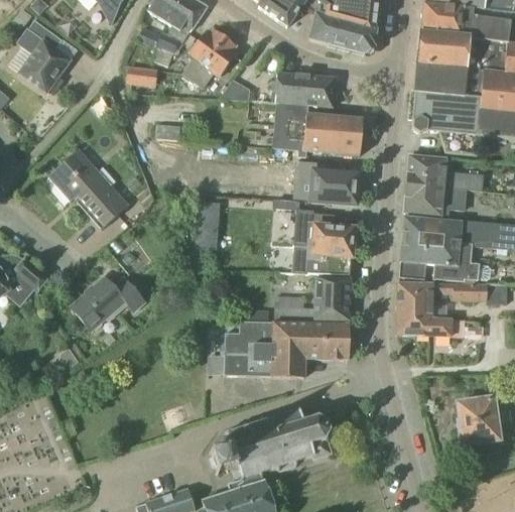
[(34,0),(30,5),(39,14),(48,5),(42,0),(34,0)]
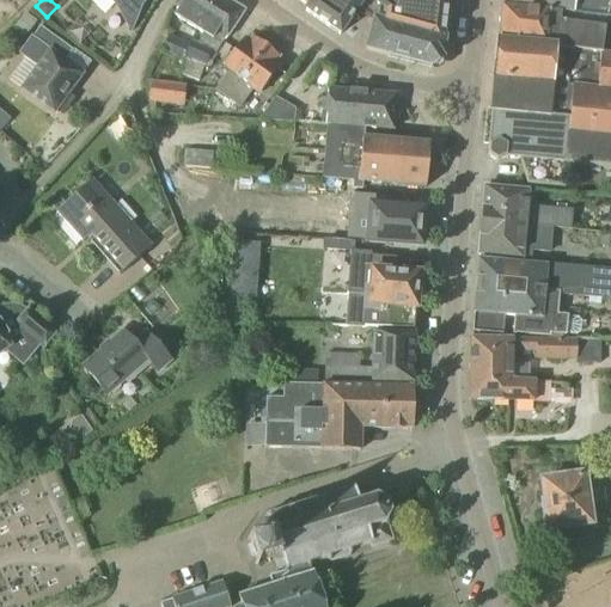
[(114,0),(116,2),(129,26),(128,30),(129,30),(141,1),(142,0),(114,0)]
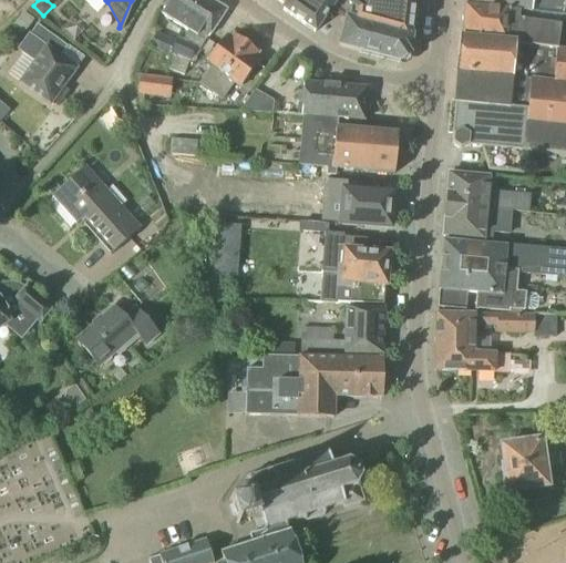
[(194,10),(201,0),(164,0),(163,1),(166,3),(160,12),(179,24),(191,9),(194,10)]
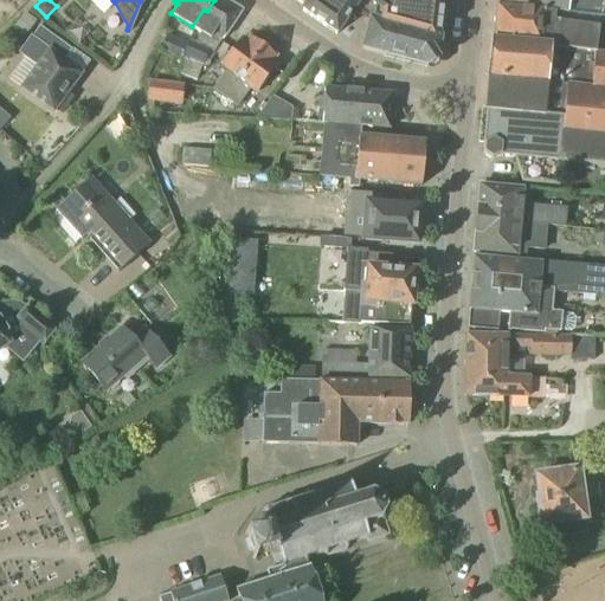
[(182,57),(203,65),(204,63),(211,47),(214,50),(224,36),(242,8),(227,0),(214,0),(207,11),(204,10),(192,26),(201,31),(197,39),(191,36),(188,40),(185,39),(179,55),(182,56),(182,57)]
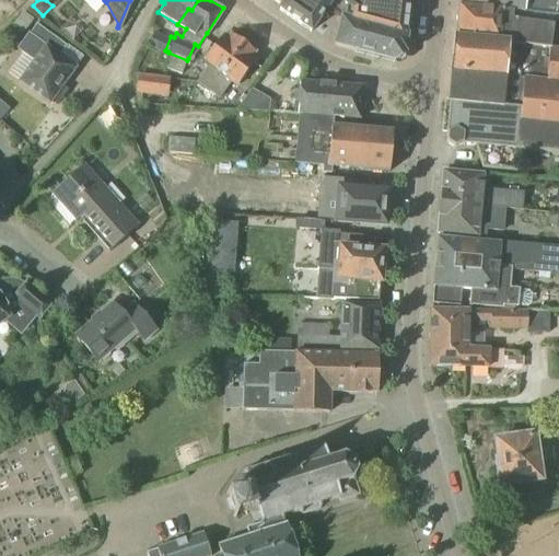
[(276,0),(280,3),(277,9),(288,16),(311,32),(321,19),(329,6),(333,0),(346,0),(374,19),(374,21),(408,30),(409,22),(411,8),(412,1),(412,0),(276,0)]
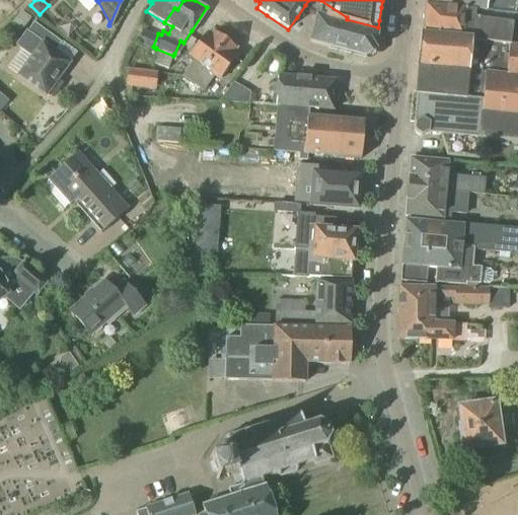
[(427,0),(427,2),(469,7),(507,11),(507,10),(508,0),(427,0)]
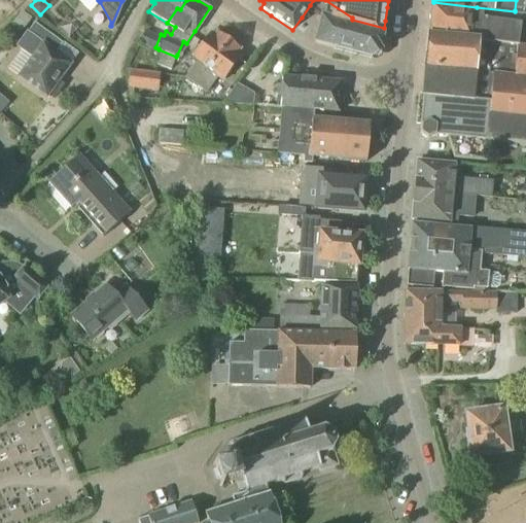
[(515,11),(477,7),(433,2),(430,32),(426,32),(426,33),(474,37),(519,43),(522,23),(524,11),(515,10),(515,11)]
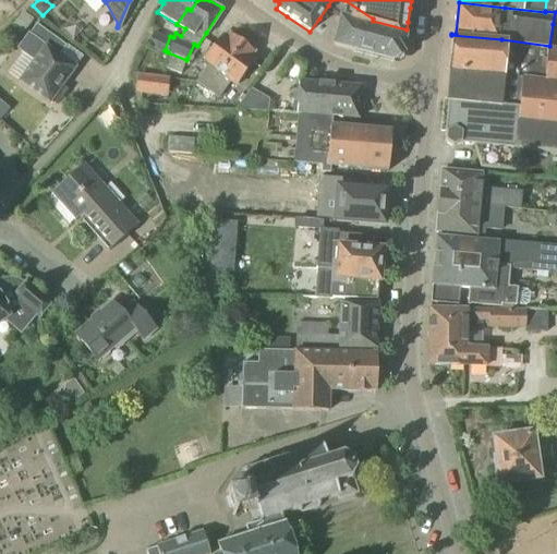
[(24,9),(13,23),(24,31),(35,16),(24,9)]
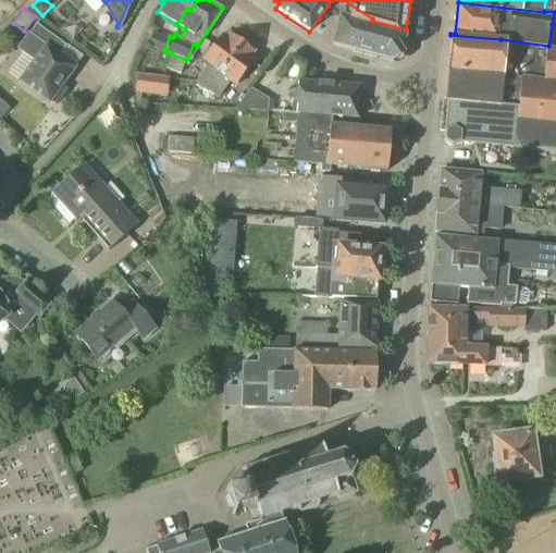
[(408,29),(406,29),(372,21),(343,14),(338,13),(331,44),(391,59),(393,61),(406,53),(405,51),(408,29)]
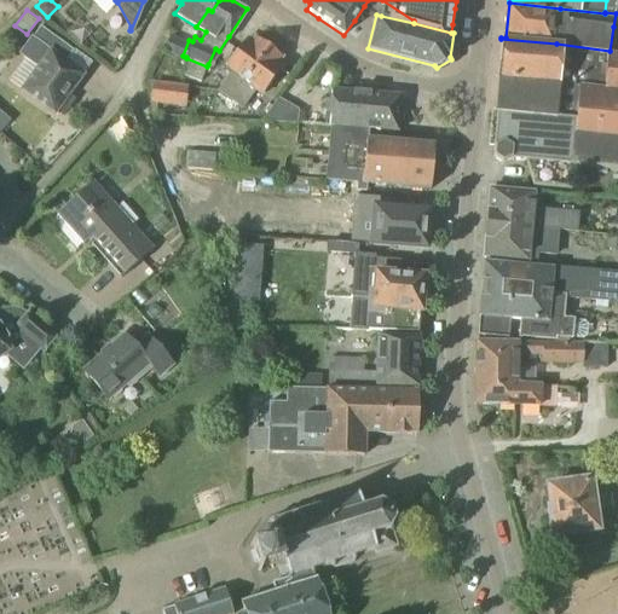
[(39,24),(19,52),(39,65),(22,90),(55,113),(56,109),(62,114),(75,96),(69,92),(82,73),(64,61),(73,48),(39,24)]
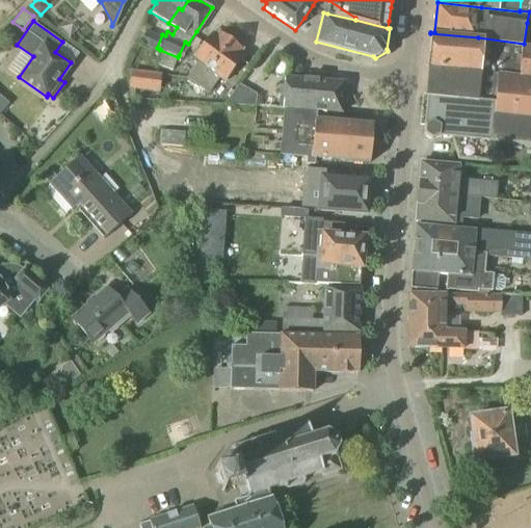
[(157,48),(162,34),(148,28),(141,42),(157,48)]
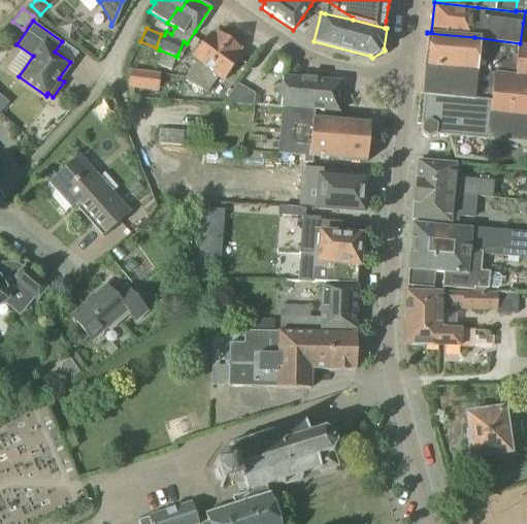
[(197,84),(230,39),(228,38),(228,35),(224,31),(220,32),(218,31),(213,36),(209,33),(193,55),(198,60),(186,76),(197,84)]
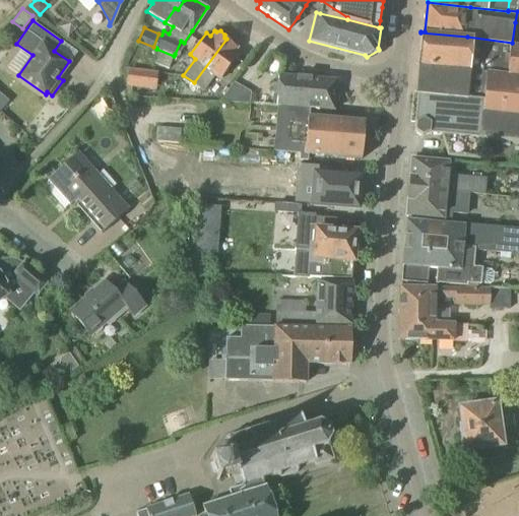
[(478,152),(518,155),(518,44),(516,44),(514,73),(488,71),(490,41),(420,36),(418,67),(427,68),(426,74),(417,73),(416,92),(423,93),(482,99),(478,152)]
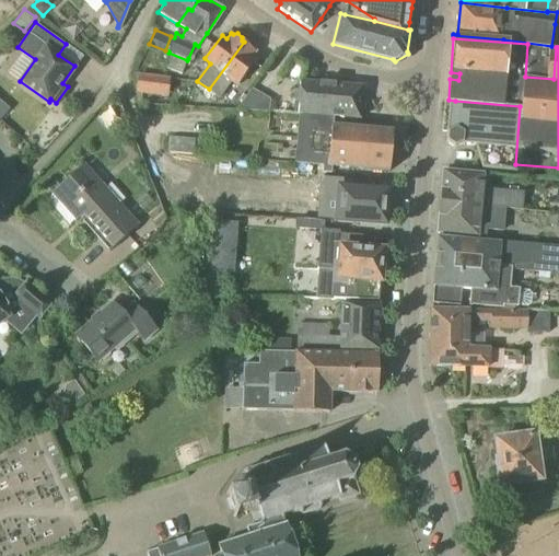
[(244,42),(209,89),(219,97),(232,80),(237,84),(256,60),(251,56),(255,50),(253,49),(254,46),(249,43),(245,43),(244,42)]
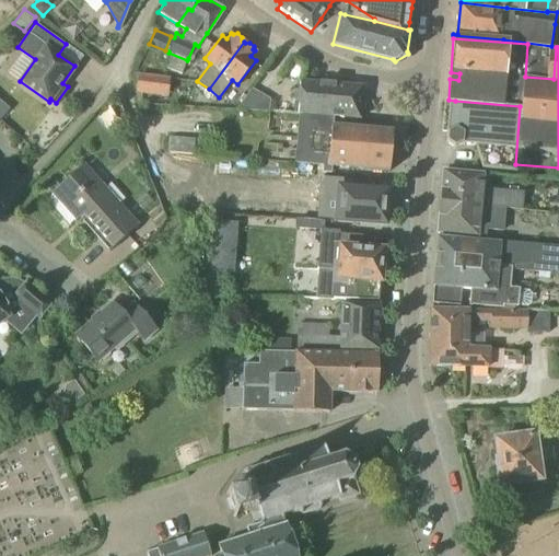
[(183,73),(187,60),(169,53),(163,65),(183,73)]
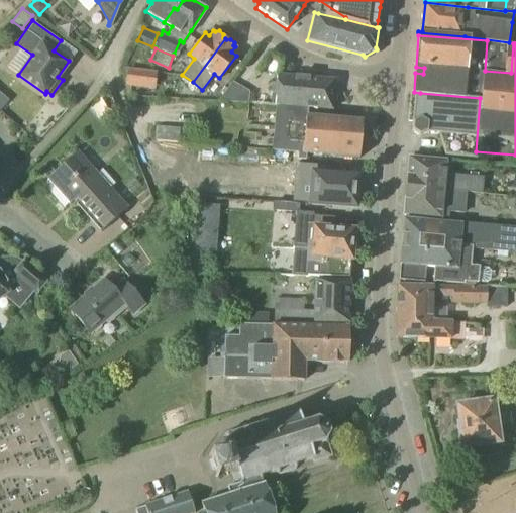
[(128,67),(126,83),(155,87),(157,70),(128,67)]
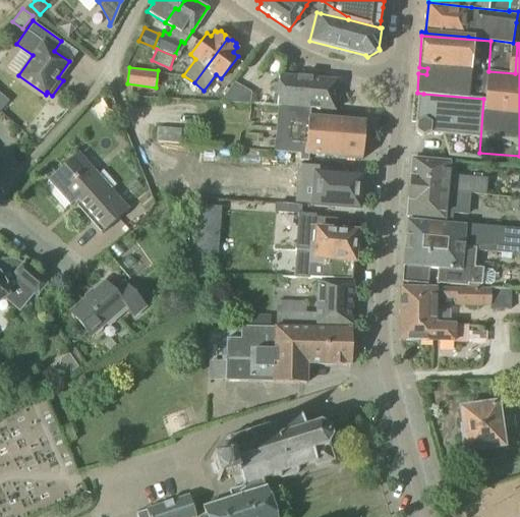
[(335,88),(336,78),(279,73),(278,81),(275,81),(274,93),(277,93),(276,104),(333,109),(334,102),(337,100),(337,92),(335,88)]
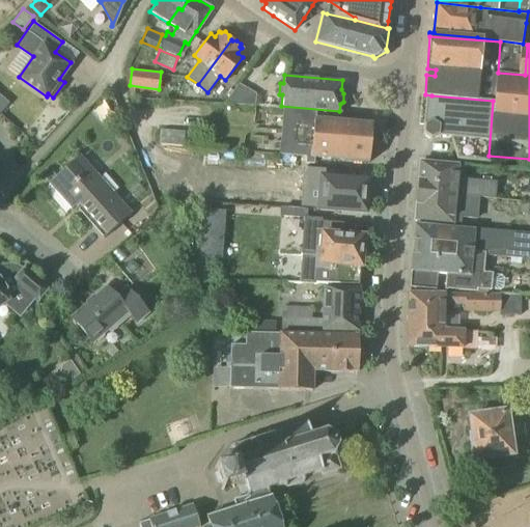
[(256,103),(257,91),(240,81),(224,102),(256,103)]
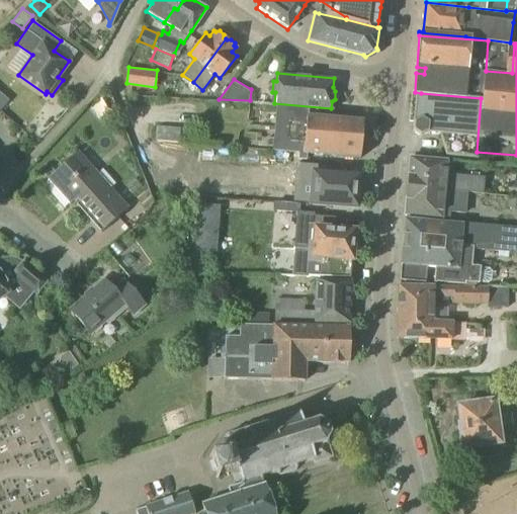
[(477,152),(481,98),(421,93),(419,116),(412,119),(412,129),(419,134),(427,130),(449,132),(448,143),(443,145),(445,151),(477,154),(477,152)]
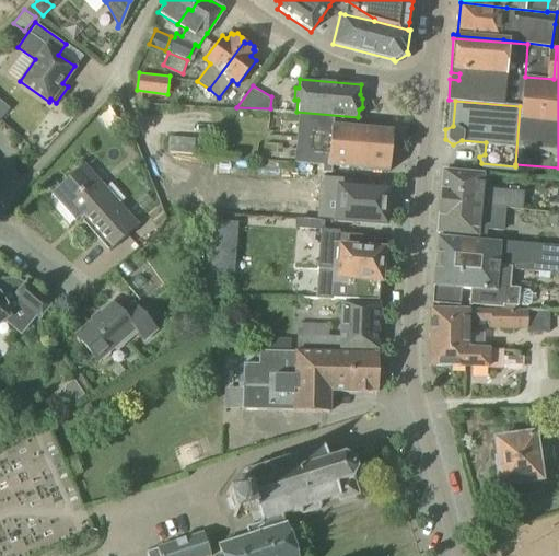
[(387,170),(391,130),(330,125),(332,118),(299,115),(295,161),(322,163),(321,170),(330,170),(330,164),(387,170)]
